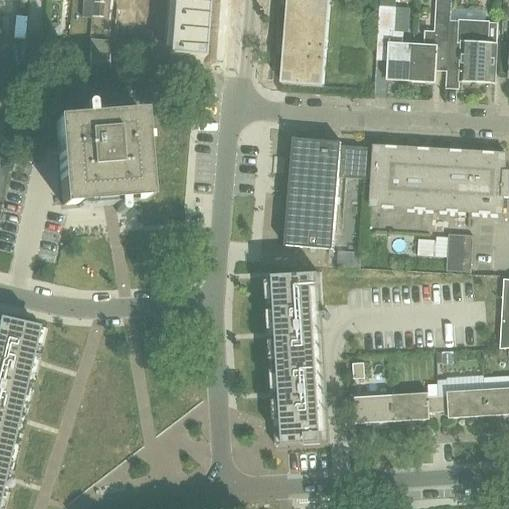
[(79,0),(78,15),(80,15),(89,16),(89,14),(90,0),(79,0)]
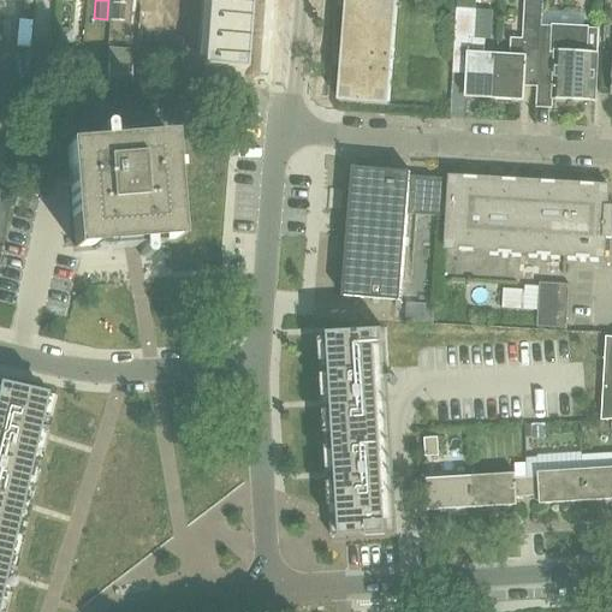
[(197,0),(194,55),(200,55),(198,63),(242,66),(247,0),(197,0)]
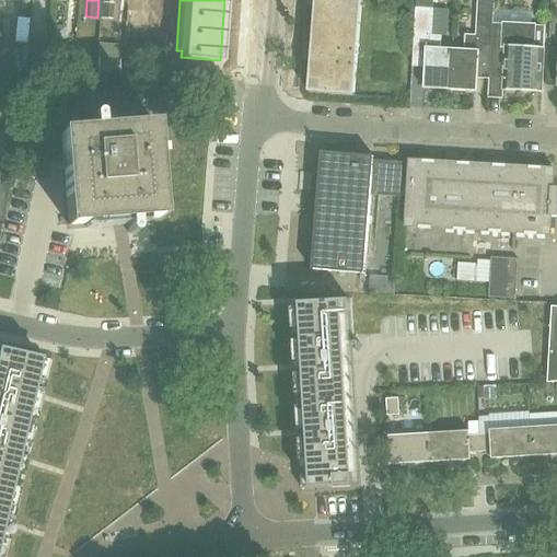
[(313,0),(312,19),(357,22),(358,0),(313,0)]
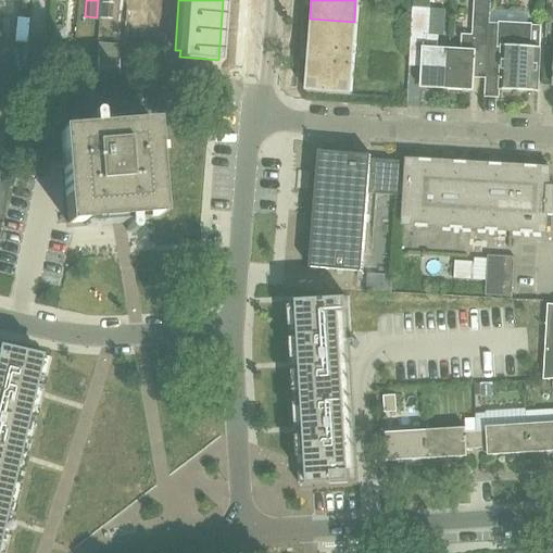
[(448,47),(444,86),(470,88),(474,49),(474,44),(484,44),(485,44),(486,20),(487,10),(487,0),(470,0),(470,9),(469,32),(459,32),(457,48),(448,47)]
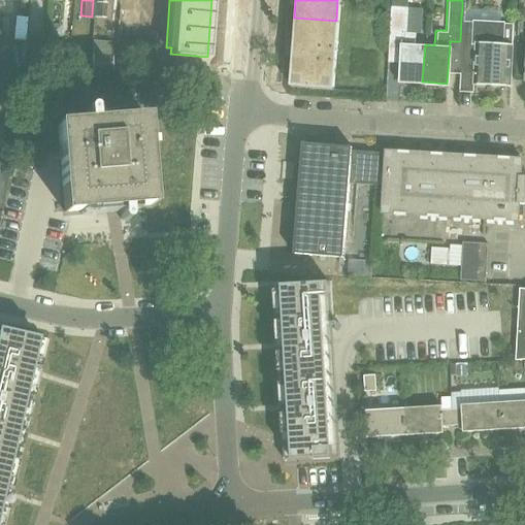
[(390,5),(388,37),(400,38),(403,38),(404,30),(405,6),(390,5)]
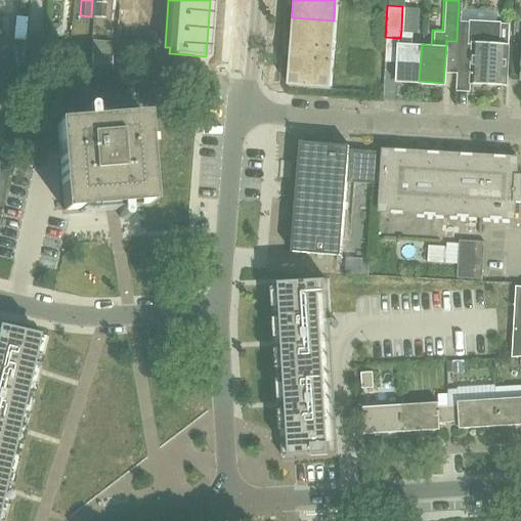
[(329,87),(334,20),(292,17),(287,83),(329,87)]
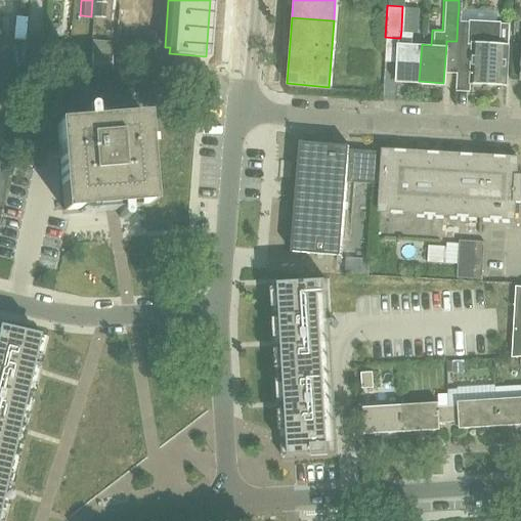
[(454,72),(469,72),(468,80),(504,82),(506,44),(507,22),(458,18),(457,41),(456,41),(454,72)]
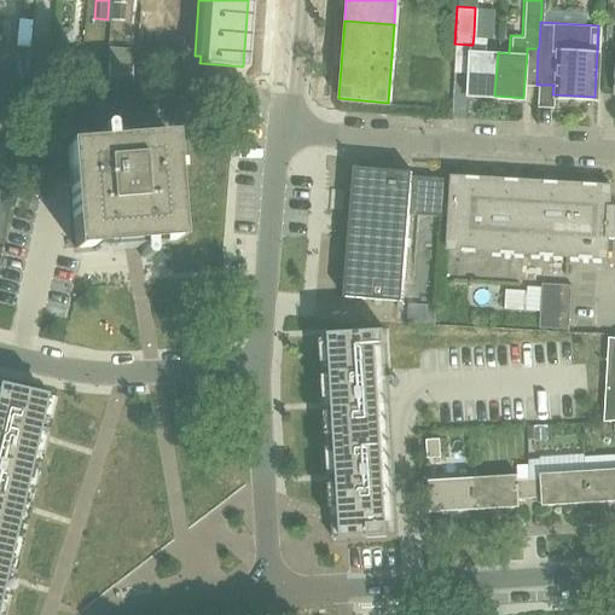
[(466,70),(465,94),(494,96),(498,52),(482,52),(483,36),(474,35),(473,45),(469,45),(468,51),(466,70)]
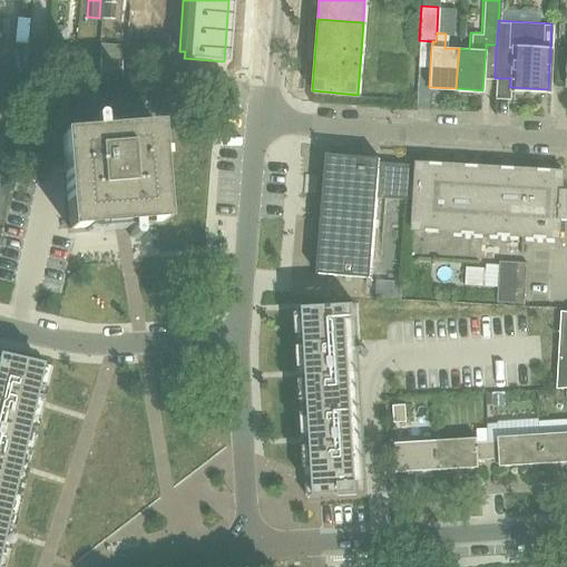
[(47,56),(46,78),(69,79),(70,57),(71,46),(58,45),(59,36),(48,36),(47,56)]
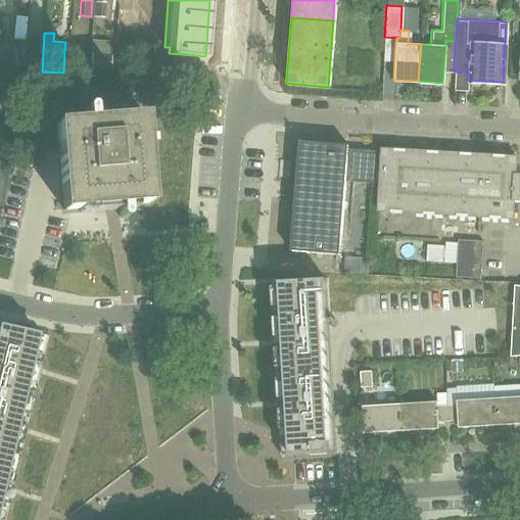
[(6,38),(5,56),(20,57),(21,57),(22,39),(6,38)]
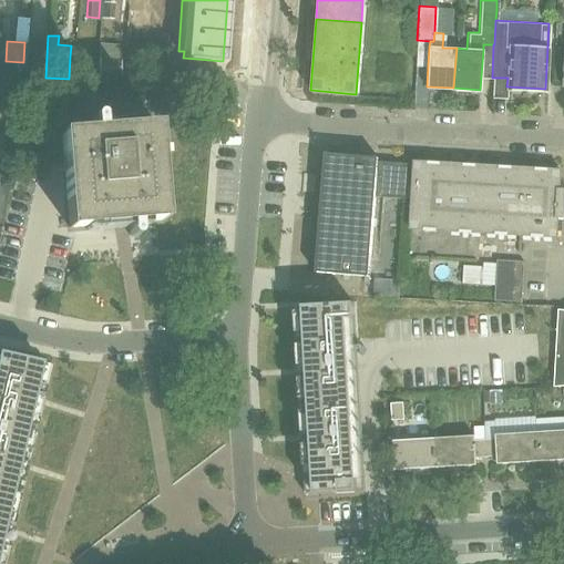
[(553,48),(551,85),(562,86),(563,86),(563,42),(563,48),(553,48)]
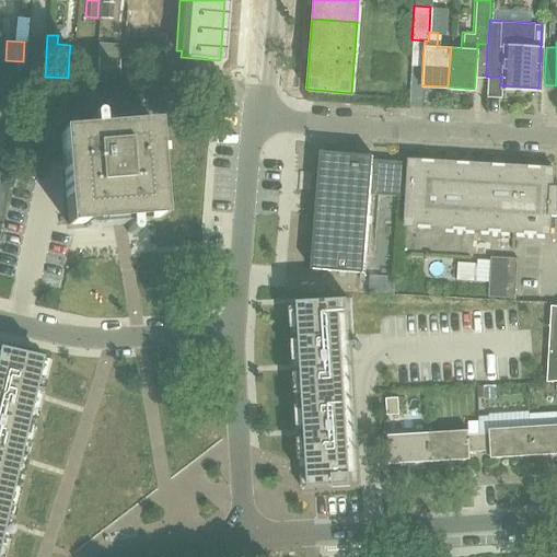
[(94,65),(93,80),(115,82),(116,60),(94,58),(94,65)]
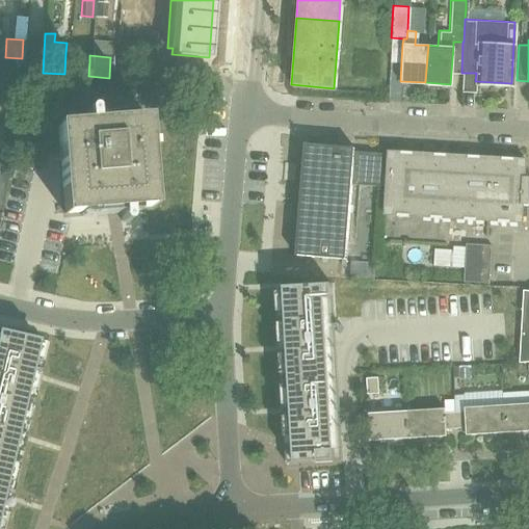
[(0,84),(15,85),(19,85),(21,58),(5,57),(0,56),(0,84)]
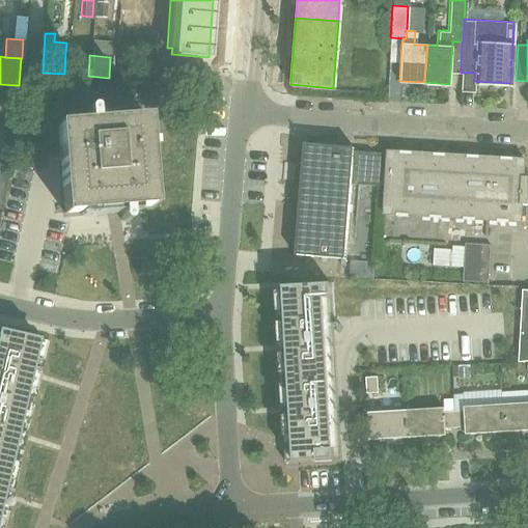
[(42,73),(43,59),(22,58),(21,72),(42,73)]
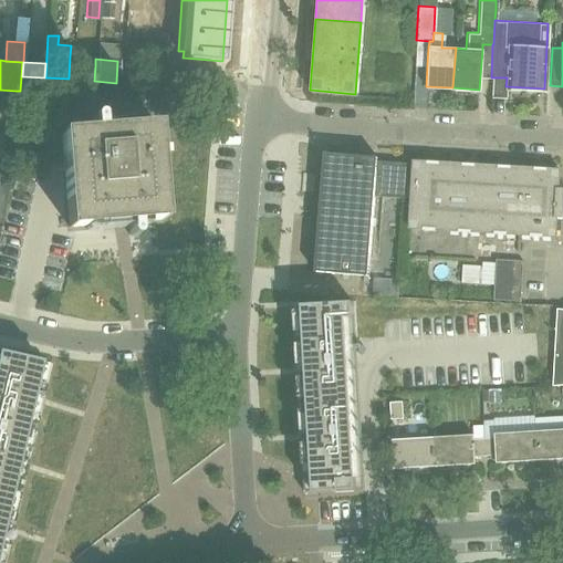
[(10,100),(0,97),(0,112),(9,113),(10,100)]
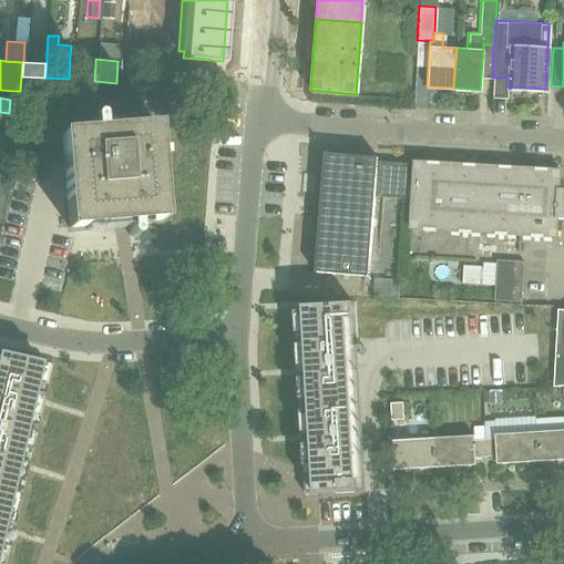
[(14,116),(2,115),(0,133),(12,134),(14,116)]
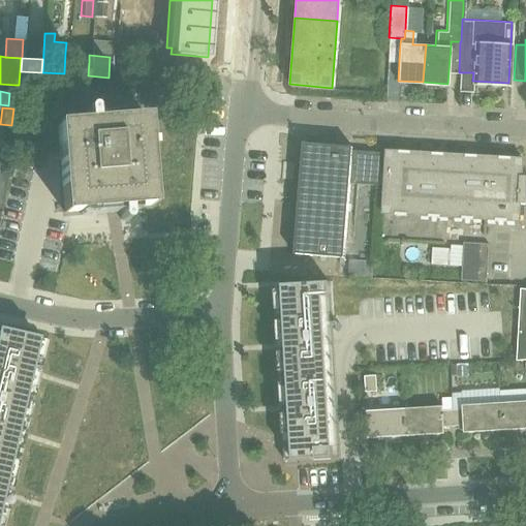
[(109,207),(150,204),(144,114),(55,121),(61,211),(109,207)]
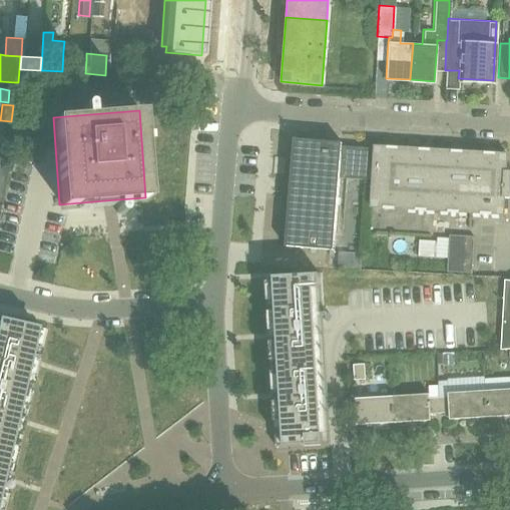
[(340,141),(293,137),(291,156),(286,156),(284,171),(290,172),(284,244),(331,248),(338,176),(365,178),(368,147),(340,144),(340,141)]
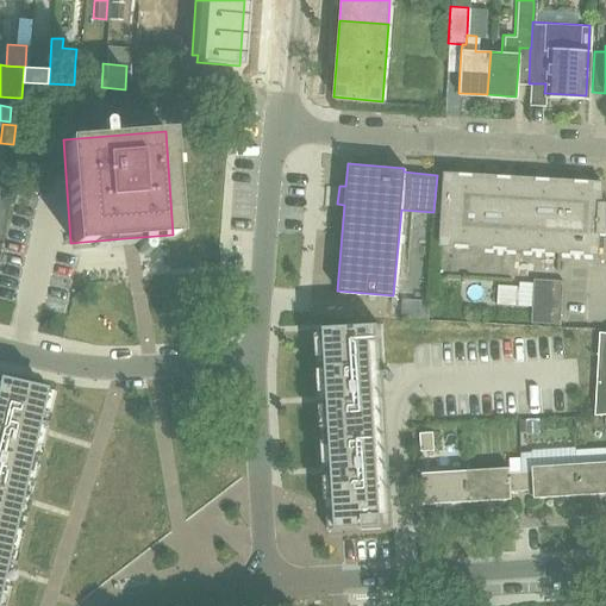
[(605,200),(598,200),(599,181),(586,180),(586,179),(572,177),(572,179),(547,177),(547,176),(533,175),(533,176),(508,175),(508,174),(495,173),(495,174),(470,173),(470,172),(456,172),(443,172),(438,243),(453,244),(453,245),(466,245),(466,244),(491,247),(504,248),(505,247),(530,249),(543,250),(543,249),(568,250),(568,251),(581,252),(581,251),(595,252),(597,232),(605,233),(605,222),(605,200)]
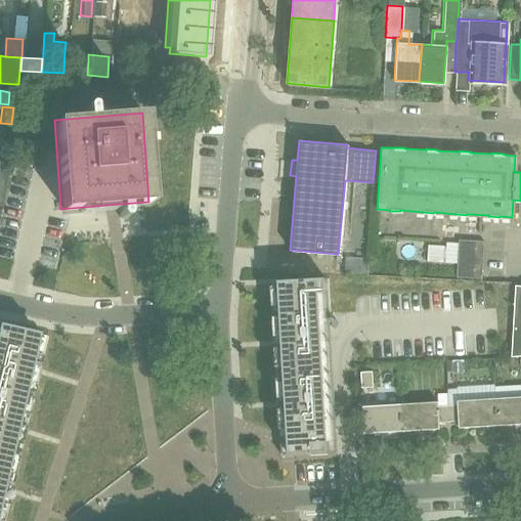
[(482,240),(457,237),(454,266),(454,275),(479,276),(482,240)]
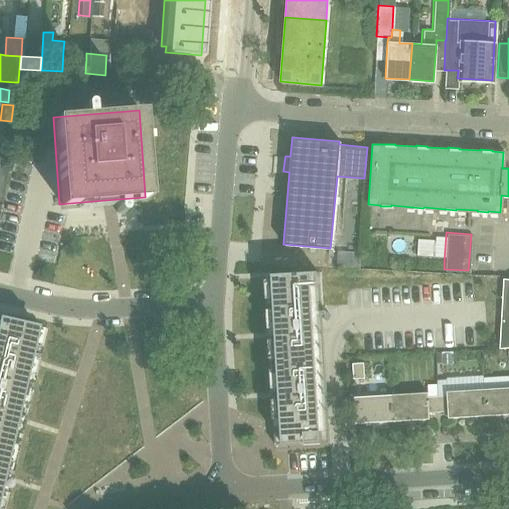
[(270,392),(273,444),(326,441),(317,271),(263,275),(266,332),(270,392)]
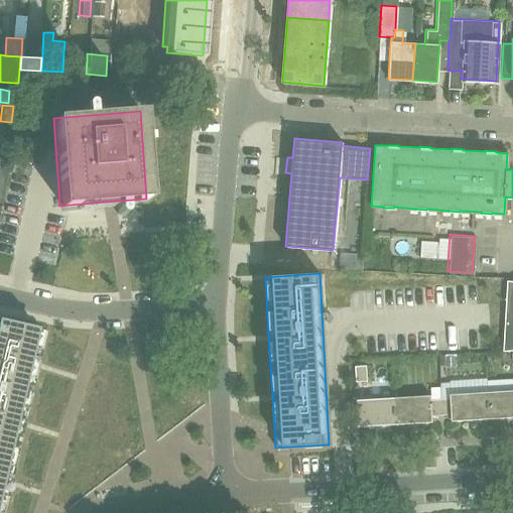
[(512,349),(512,279),(505,279),(502,350),(512,349)]
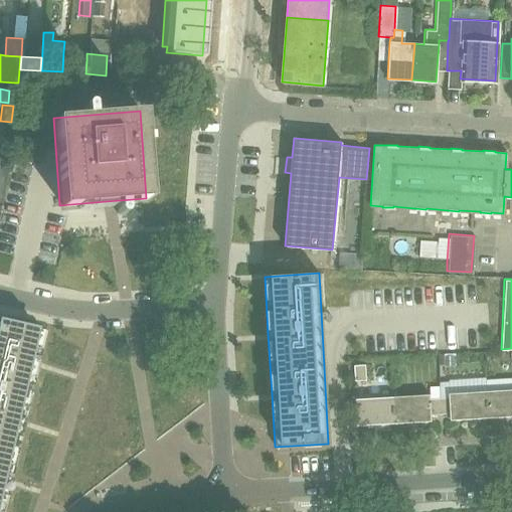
[(0,511),(1,509),(7,482),(8,477),(20,424),(22,418),(34,366),(35,360),(42,328),(0,318),(0,511)]
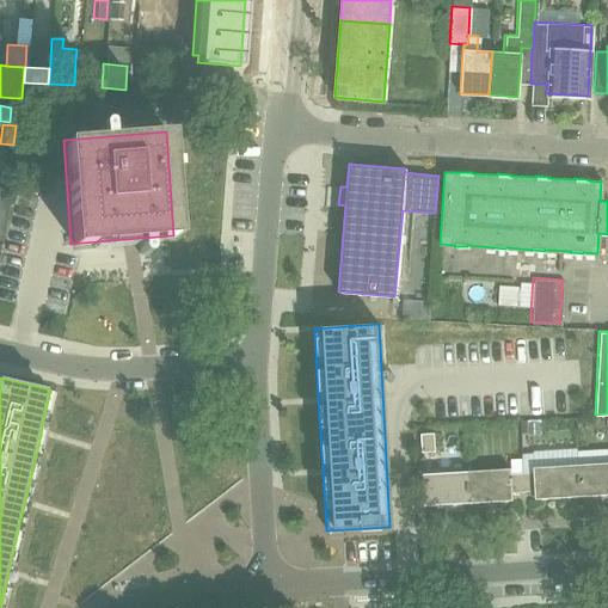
[(536,421),(524,422),(524,434),(538,434),(536,421)]
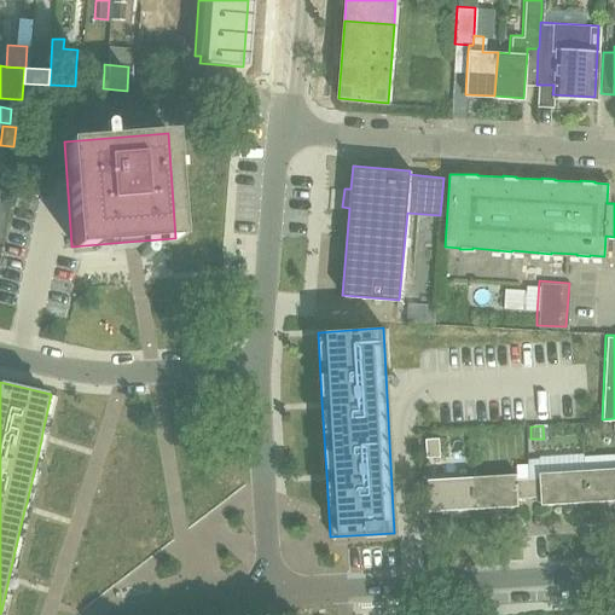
[(424,456),(437,456),(436,436),(423,437),(424,456)]
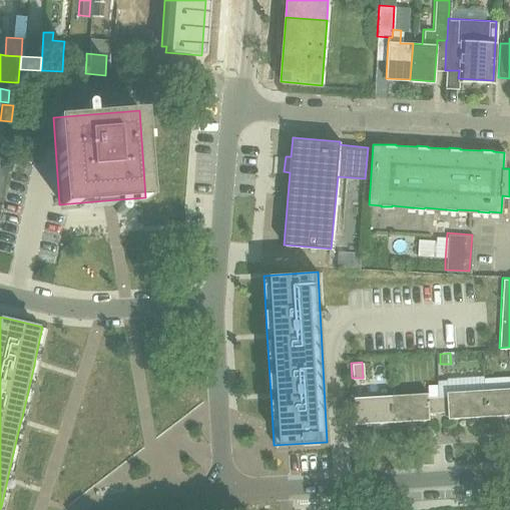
[(509,387),(484,389),(485,416),(509,414),(509,387)]
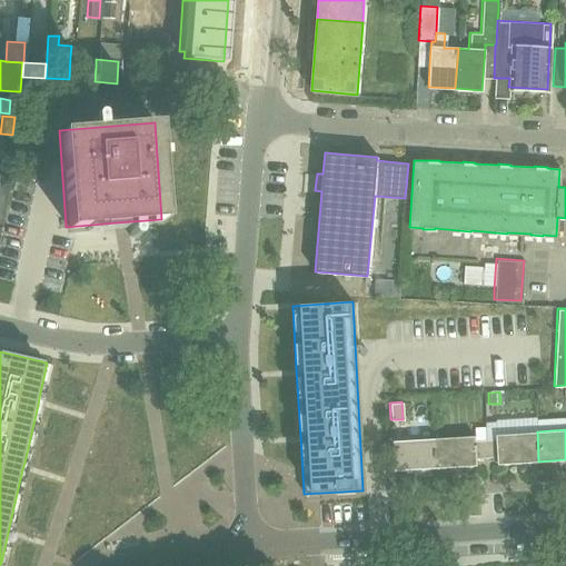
[(497,438),(486,439),(486,455),(498,455),(498,459),(498,464),(538,462),(537,432),(497,434),(497,438)]
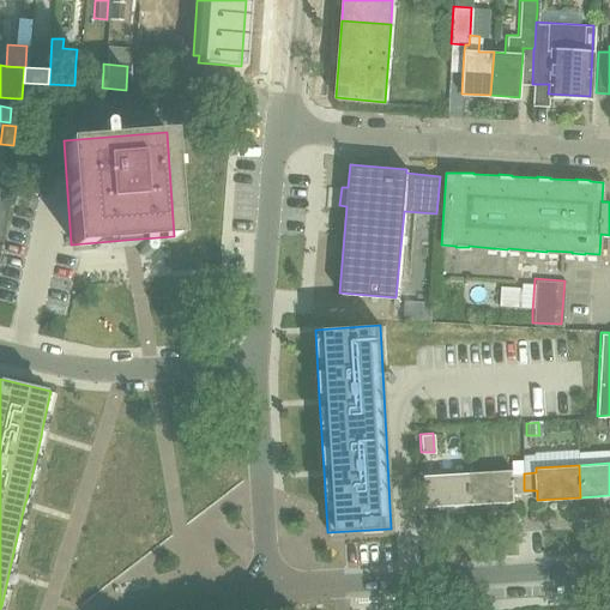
[(512,470),(467,472),(469,503),(514,501),(513,496),(513,491),(524,490),(524,473),(512,473),(512,470)]
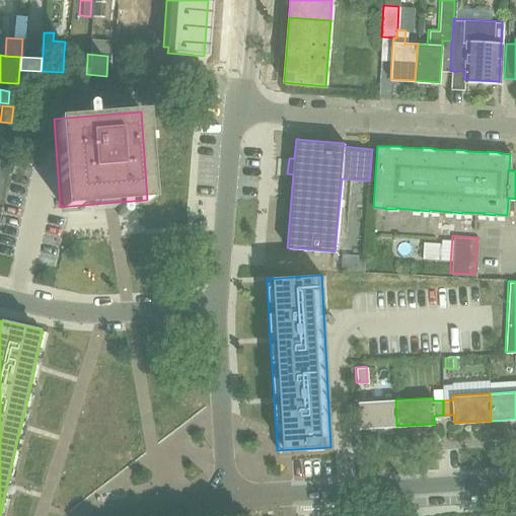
[(361,428),(396,426),(395,399),(359,401),(361,428)]
